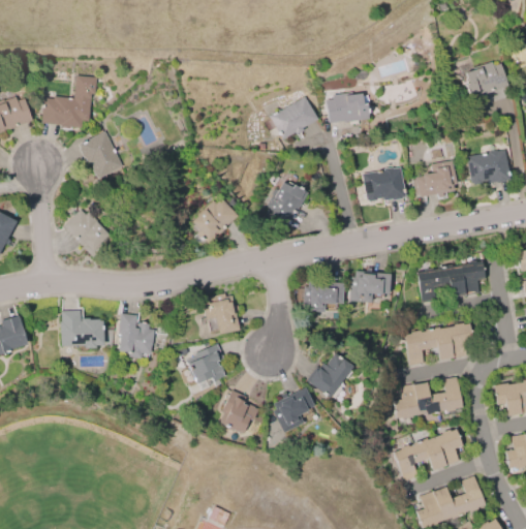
[(525,37),(517,37),(517,66),(525,66),(525,37)]
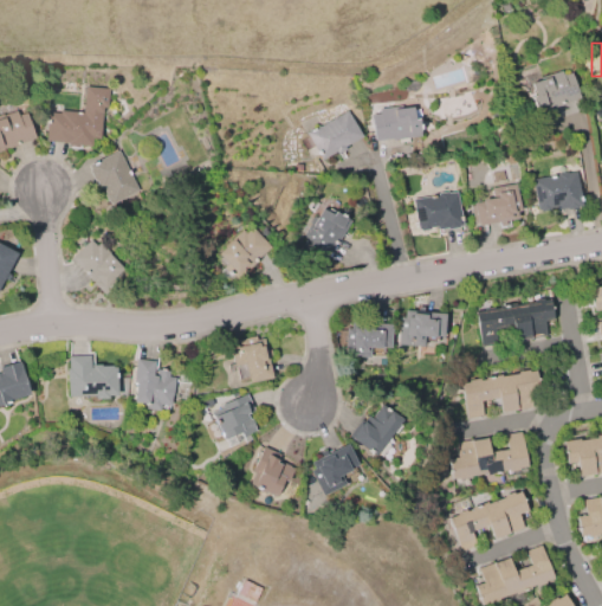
[(532,83),(552,77),(552,75),(563,71),(564,76),(574,73),(581,97),(565,103),(565,104),(556,107),(558,113),(539,118),(532,96),(536,95),(532,83)]
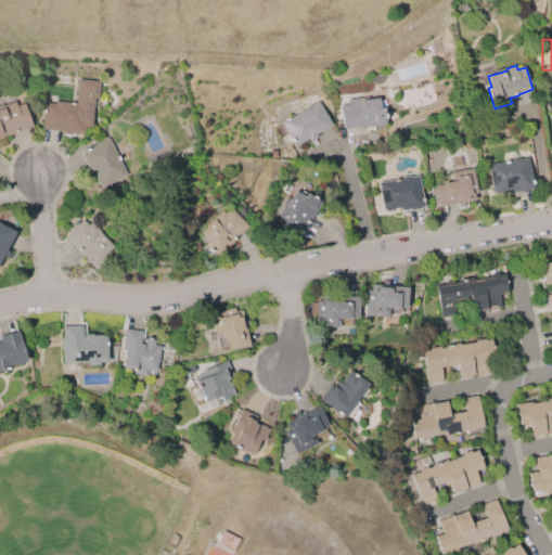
[(97,99),(93,127),(86,127),(86,134),(64,132),(64,131),(43,129),(46,103),(48,104),(49,97),(60,98),(59,102),(78,103),(80,79),(102,81),(100,100),(97,99)]
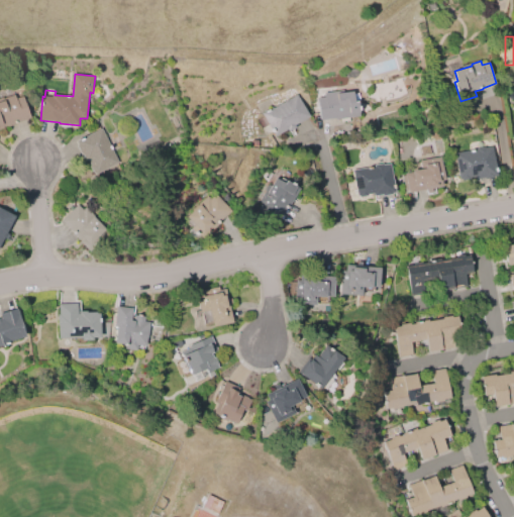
[(361,116),(336,120),(336,118),(322,120),(319,98),(325,97),(325,93),(339,91),(339,93),(354,91),(355,101),(358,101),(361,116)]
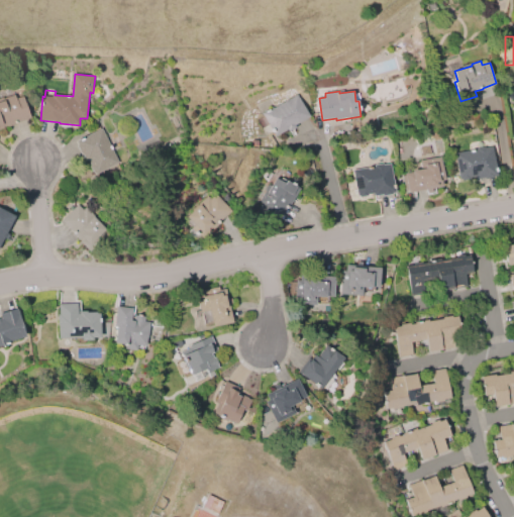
[(311,116),(296,125),(297,127),(290,131),(288,129),(277,136),(263,114),(274,108),(274,109),(298,94),(311,116)]
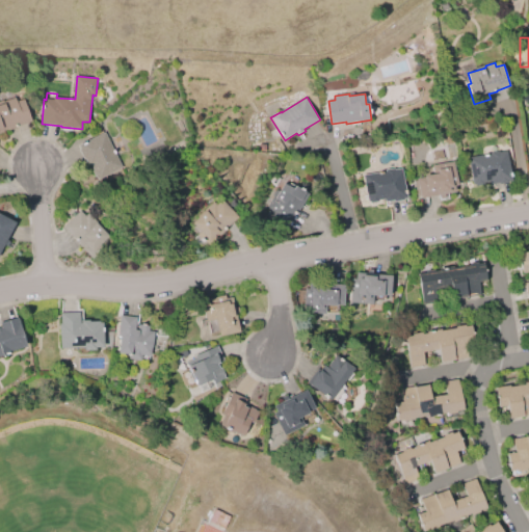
[(0,101),(4,100),(5,101),(17,98),(18,101),(25,99),(33,122),(0,133),(0,101)]
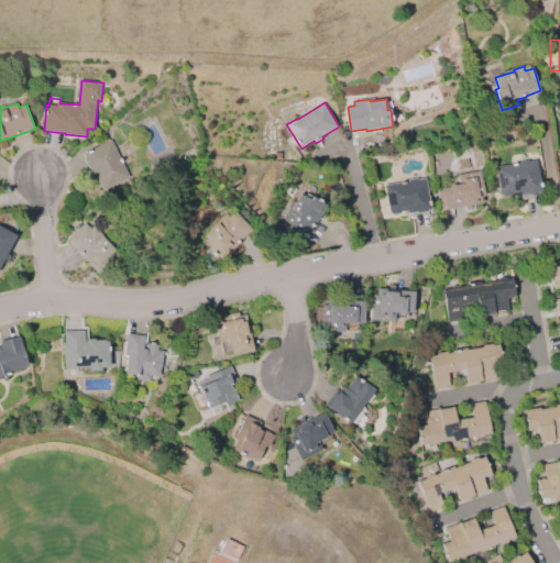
[(84,154),(112,140),(131,177),(105,190),(105,188),(102,189),(99,181),(100,180),(97,175),(95,176),(90,167),(89,167),(85,158),(86,157),(84,154)]
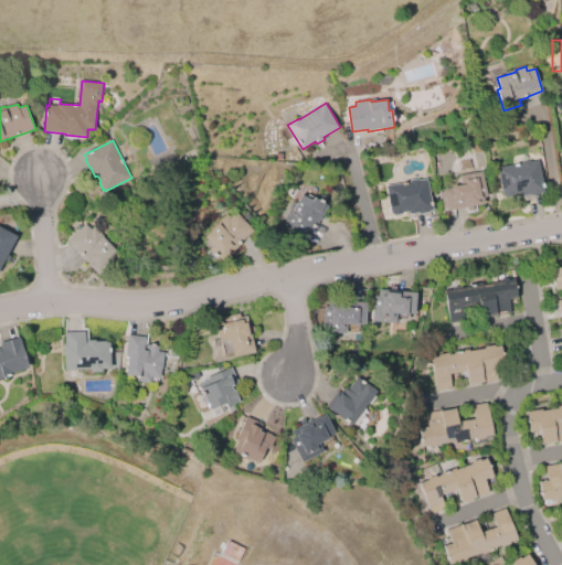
[(504,196),(498,168),(522,163),(521,161),(531,160),(531,162),(539,160),(544,192),(540,193),(541,194),(531,195),(531,194),(521,196),(520,193),(504,196)]
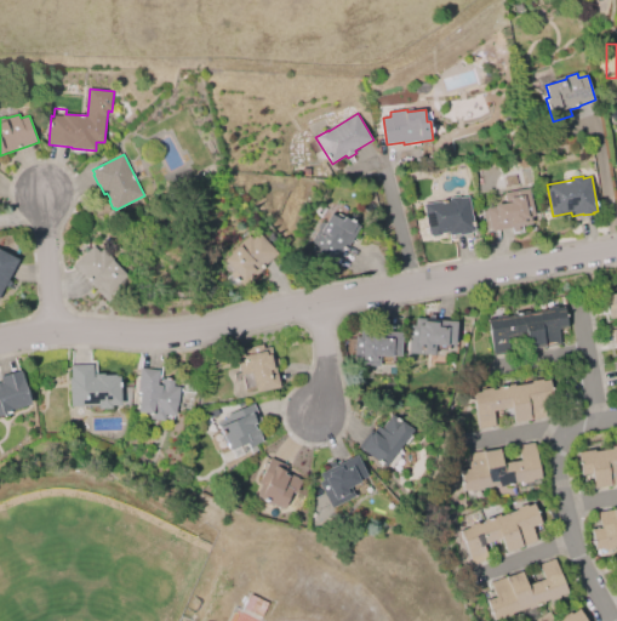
[(533,224),(520,227),(521,231),(514,232),(514,228),(492,232),(492,229),(489,229),(485,211),(489,210),(489,209),(496,208),(496,205),(507,203),(506,193),(531,188),(536,215),(531,215),(533,224)]
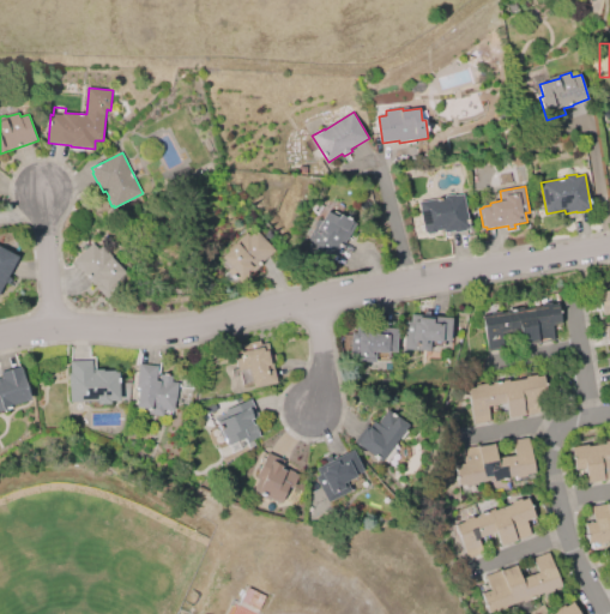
[(426,233),(420,203),(446,198),(446,196),(456,194),(456,196),(464,194),(470,228),(465,229),(466,230),(456,233),(456,232),(445,233),(444,230),(436,232),(438,233),(428,234),(428,232),(426,233)]
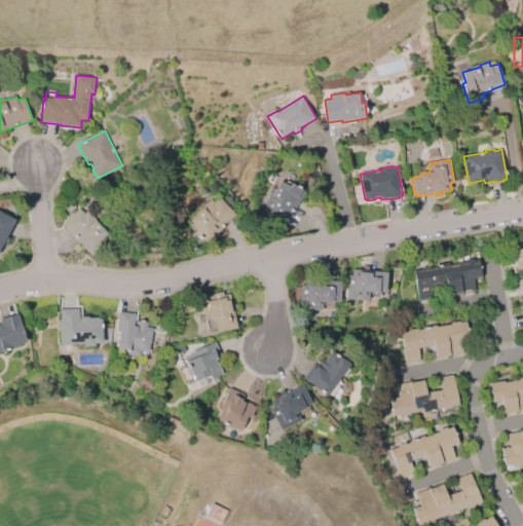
[(265,204),(274,188),(276,190),(282,181),(291,186),(292,183),(306,191),(295,213),(293,211),(286,224),(276,219),(275,221),(265,215),(269,207),(265,204)]
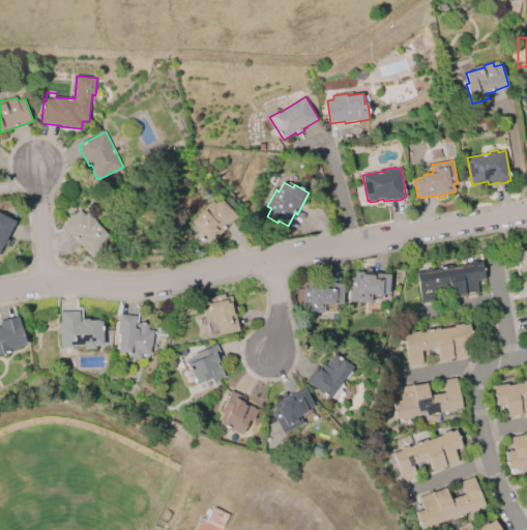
[(193,222),(214,201),(217,204),(224,199),(239,215),(226,228),(227,229),(218,237),(215,235),(206,243),(198,234),(201,231),(193,222)]
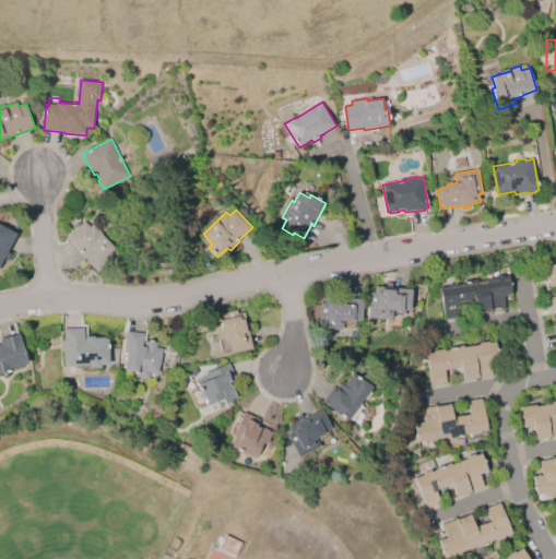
[(68,238),(85,222),(91,227),(95,224),(105,235),(104,236),(115,248),(109,252),(114,257),(98,272),(79,252),(80,251),(68,238)]
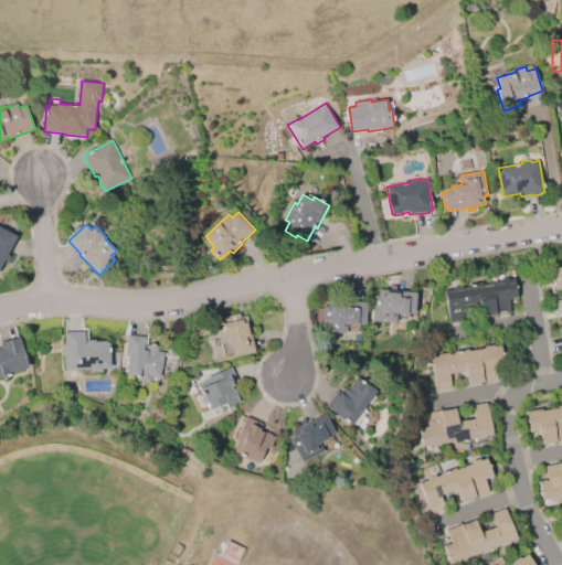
[(0,226),(18,236),(8,255),(11,256),(9,262),(6,259),(0,268),(0,226)]
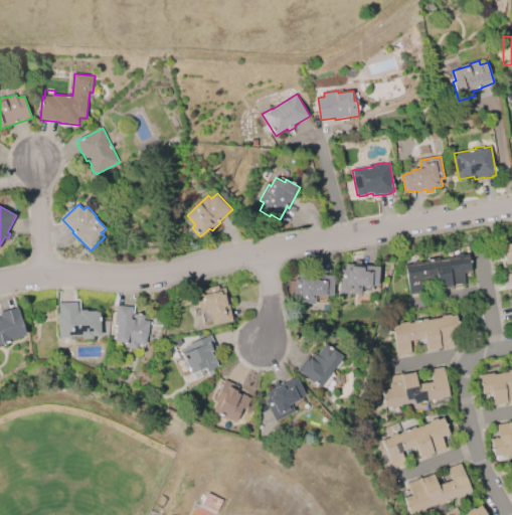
[(411,296),(406,266),(413,265),(413,263),(421,262),(422,263),(428,262),(427,260),(440,258),(441,260),(456,256),(456,255),(464,253),(464,255),(470,254),(473,271),(465,273),(467,287),(441,291),(439,277),(423,280),(425,294),(411,296)]
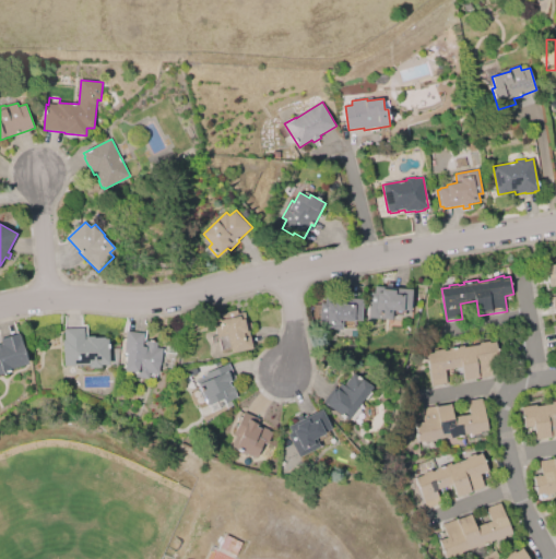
[(369,319),(370,293),(375,293),(375,287),(412,289),(411,311),(393,310),(392,320),(369,319)]
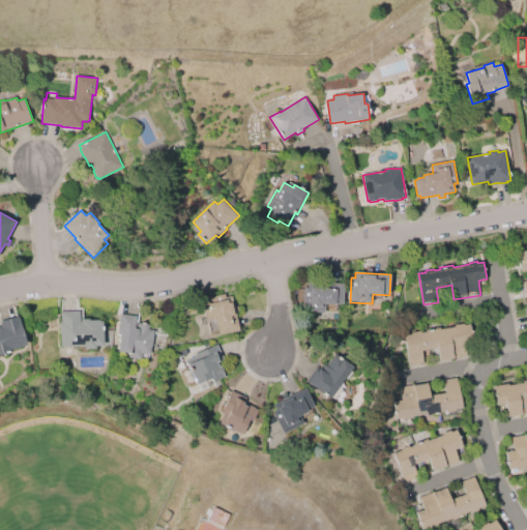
[(325,313),(303,312),(305,287),(309,287),(309,282),(345,284),(343,305),(325,304),(325,313)]
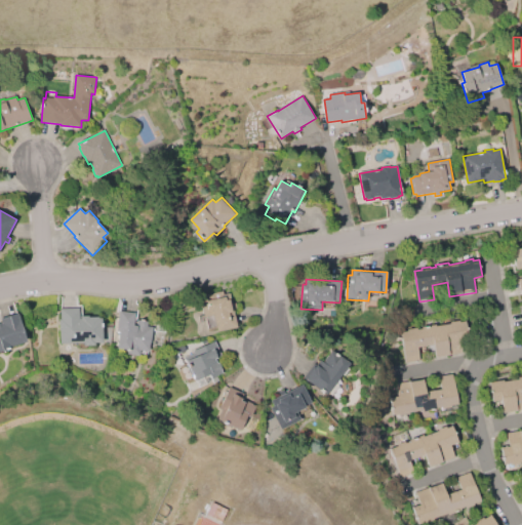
[(205,317),(201,296),(224,291),(225,294),(230,293),(232,305),(237,304),(238,309),(234,310),(237,327),(217,330),(214,315),(205,317)]
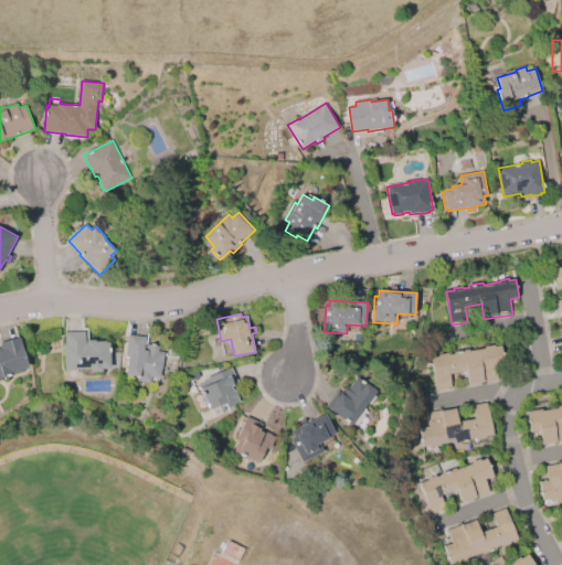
[(110,368),(103,369),(104,372),(91,373),(91,369),(65,369),(65,344),(66,344),(66,332),(86,332),(87,343),(88,343),(88,341),(97,340),(97,342),(107,341),(107,343),(110,342),(110,368)]
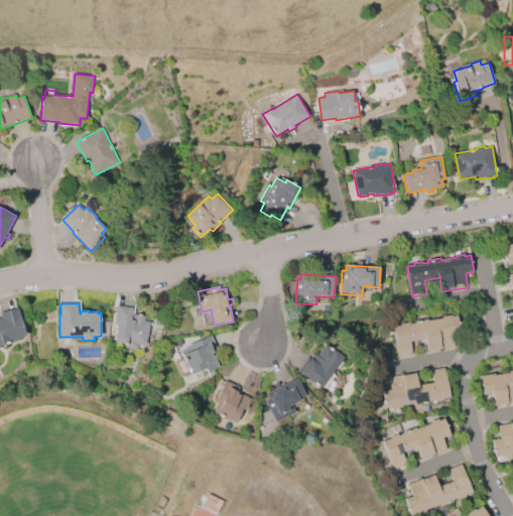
[(135,320),(136,314),(146,315),(145,320),(151,321),(147,346),(138,344),(137,350),(126,348),(127,345),(115,343),(117,326),(114,326),(117,305),(134,307),(132,319),(135,320)]
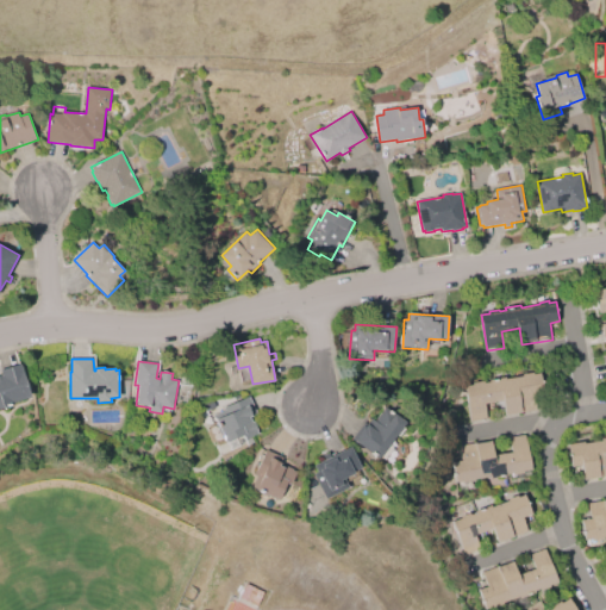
[(0,375),(2,375),(1,371),(22,365),(32,397),(14,403),(14,405),(0,409),(0,375)]
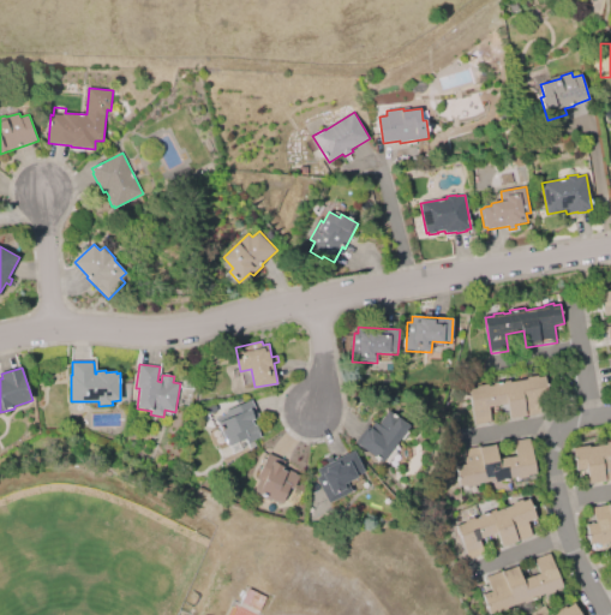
[(477,425),(471,389),(478,388),(478,387),(489,384),(489,386),(495,386),(495,383),(511,381),(511,382),(528,380),(528,377),(539,376),(539,377),(546,376),(550,396),(540,398),(543,413),(511,419),(509,404),(490,406),(492,422),(477,425)]
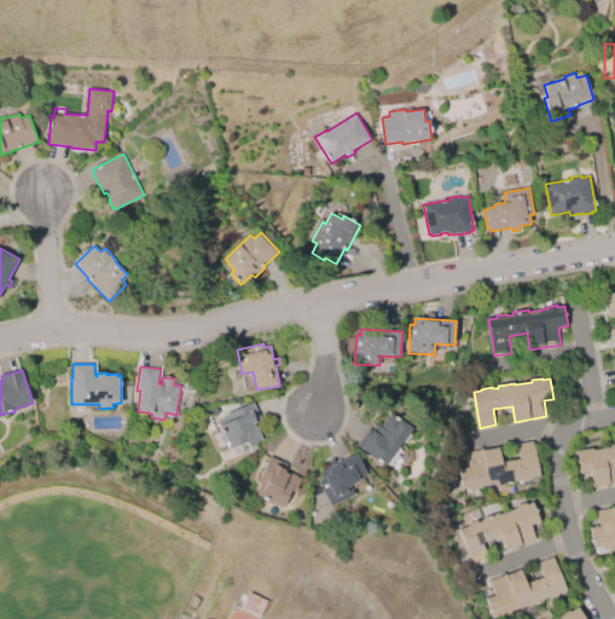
[(231,450),(219,422),(230,417),(228,415),(254,403),(261,421),(255,423),(257,429),(259,429),(265,440),(250,447),(248,443),(231,450)]
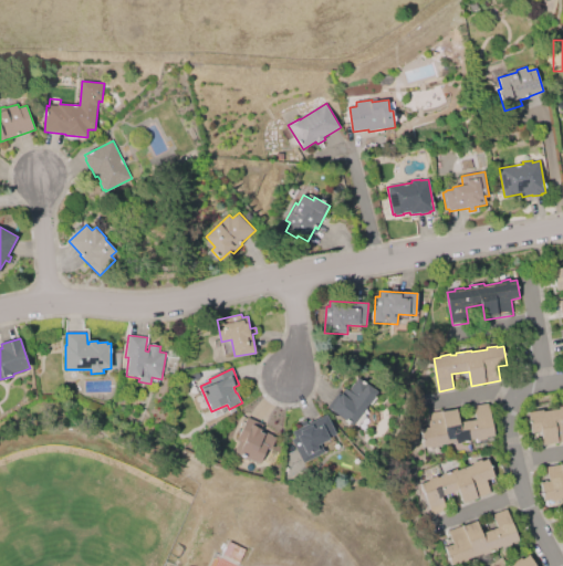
[(377,392),(363,412),(366,416),(358,427),(354,423),(353,426),(329,408),(340,391),(342,392),(345,388),(348,390),(358,377),(377,392)]
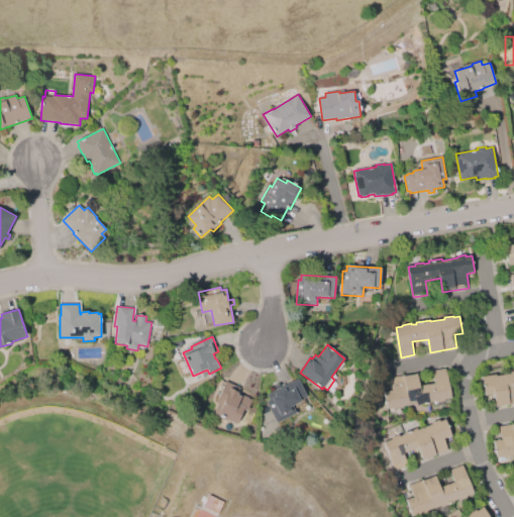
[(433,371),(447,369),(452,398),(446,399),(446,401),(436,402),(436,401),(431,401),(432,403),(415,405),(404,406),(404,408),(394,409),(394,408),(388,409),(386,391),(393,390),(391,378),(419,374),(420,386),(435,383),(433,371)]
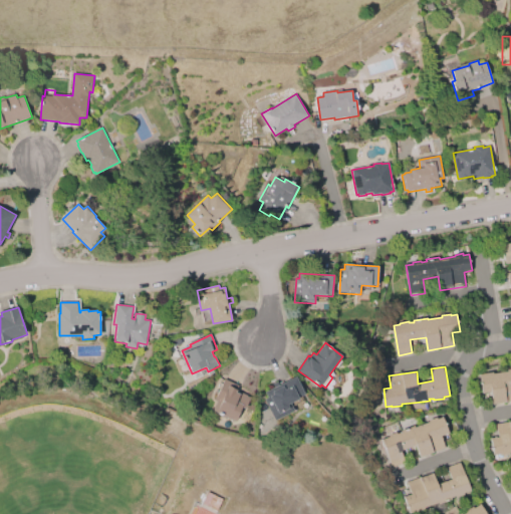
[(483,393),(480,374),(493,372),(494,373),(508,371),(508,369),(510,369),(510,402),(494,405),(491,392),(483,393)]
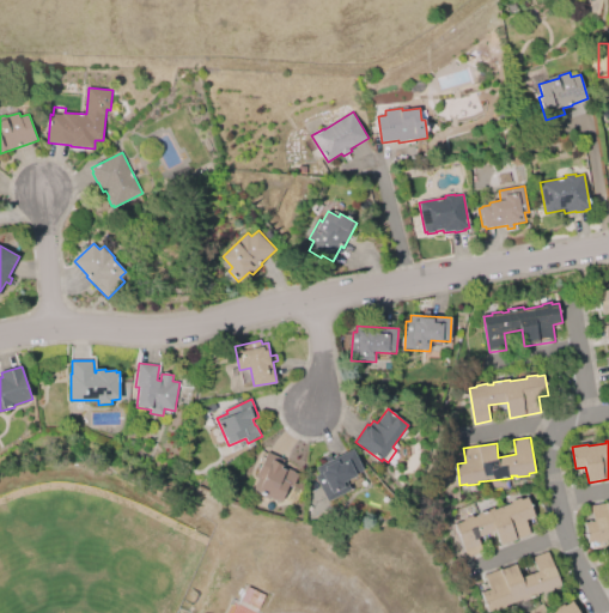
[(316,468),(353,449),(364,471),(346,480),(352,491),(328,503),(315,477),(320,474),(316,468)]
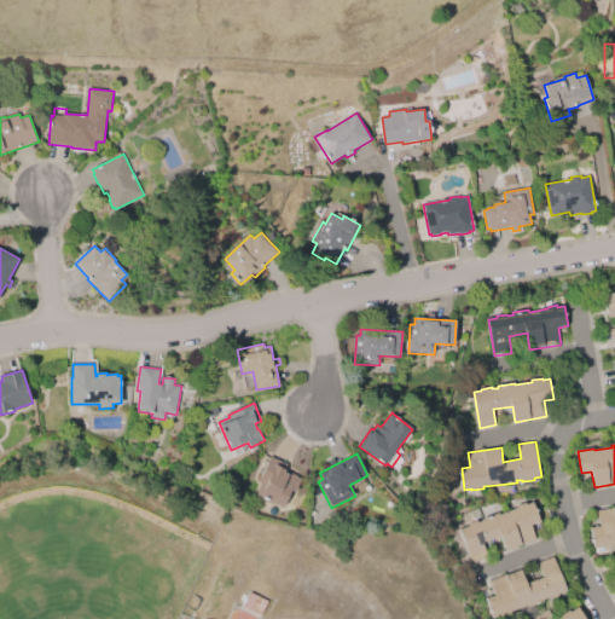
[(284,508),(256,495),(262,484),(259,481),(271,457),(288,464),(285,470),(302,479),(296,492),(293,490),(284,508)]
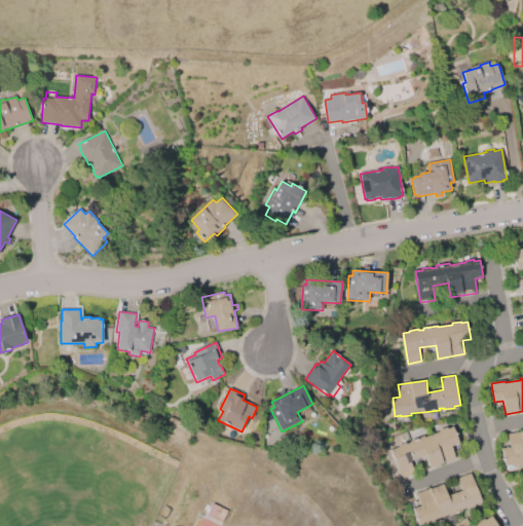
[(402,479),(391,450),(399,447),(399,446),(407,443),(407,444),(412,442),(411,441),(424,436),(425,438),(440,433),(439,430),(447,427),(448,428),(453,426),(459,443),(451,445),(456,458),(431,467),(426,455),(411,460),(416,474),(402,479)]
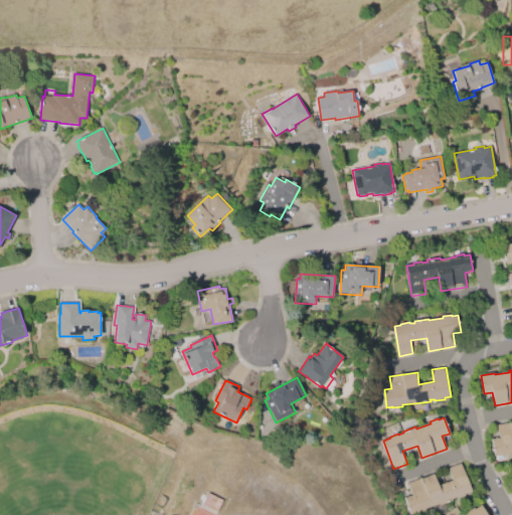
[(511,453),(509,454),(509,455),(500,457),(499,455),(494,456),(492,439),(499,438),(497,425),(511,423),(511,453)]
